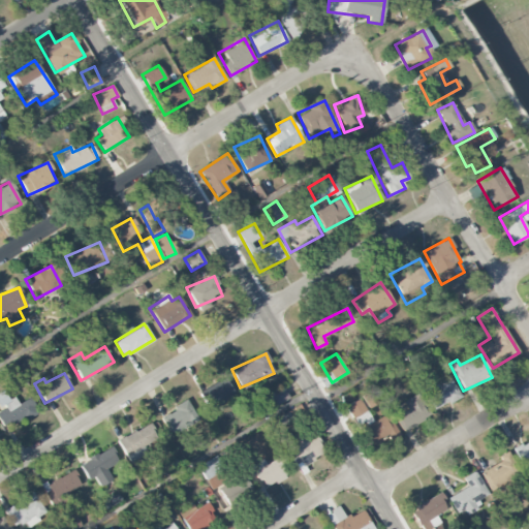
[(460,398),(449,376),(431,385),(433,391),(425,394),(433,410),(460,398)]
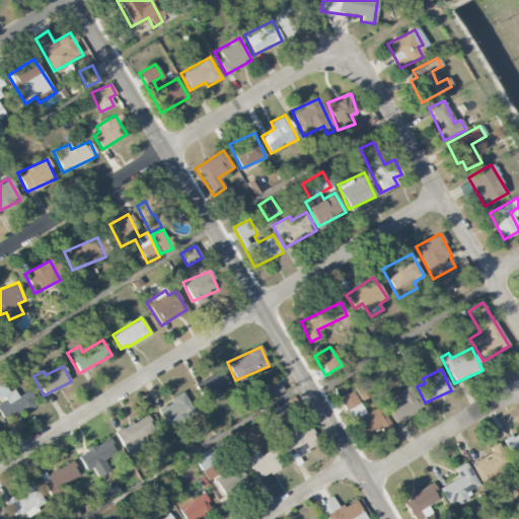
[(205,401),(229,387),(219,371),(195,385),(205,401)]
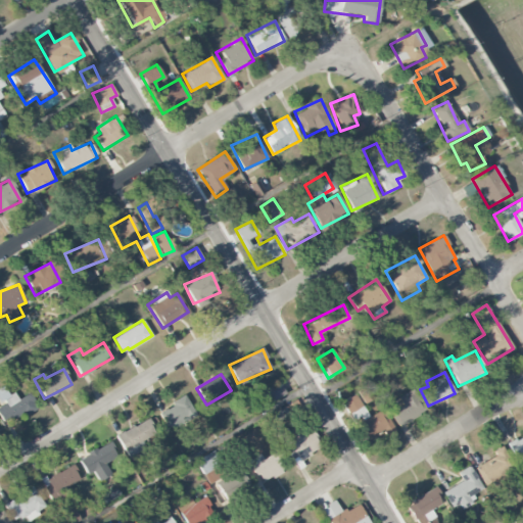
[(270,400),(285,393),(279,382),(265,389),(270,400)]
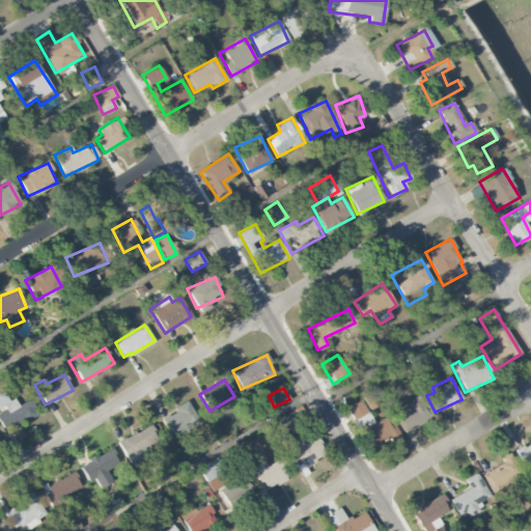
[(36,416),(30,399),(14,407),(7,392),(0,394),(0,426),(1,430),(36,416)]
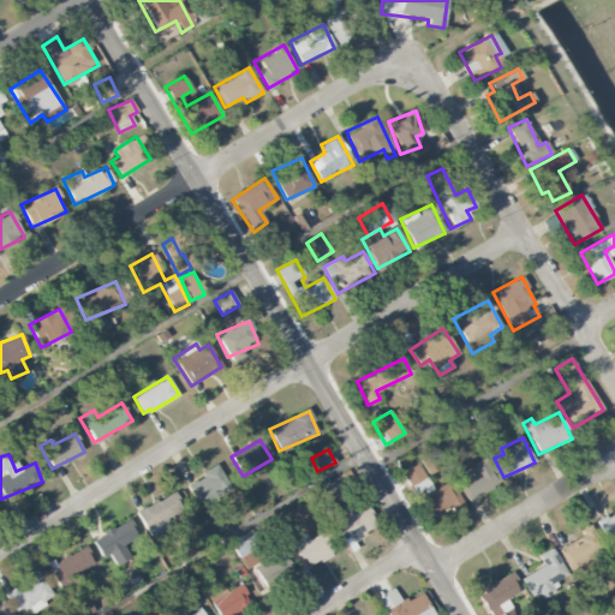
[(469,467),(473,477),(458,484),(466,501),(500,484),(487,458),(469,467)]
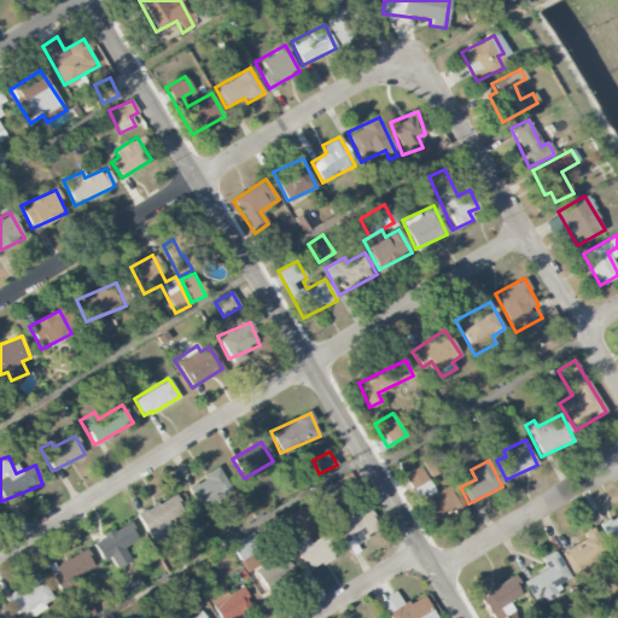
[(436,493),(420,465),(403,474),(431,523),(452,511),(454,517),(466,509),(452,484),(436,493)]
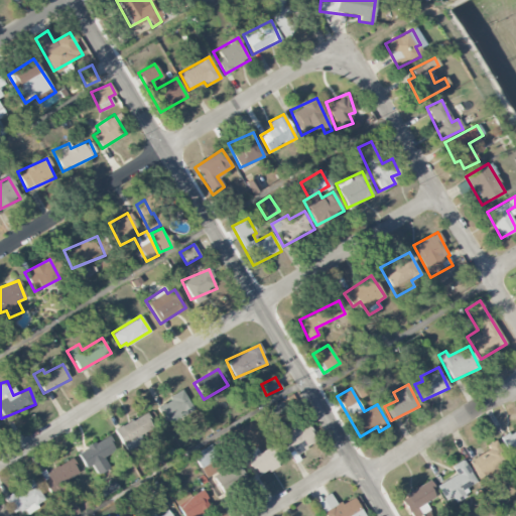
[(157,406),(165,423),(192,411),(182,390),(168,396),(170,400),(157,406)]
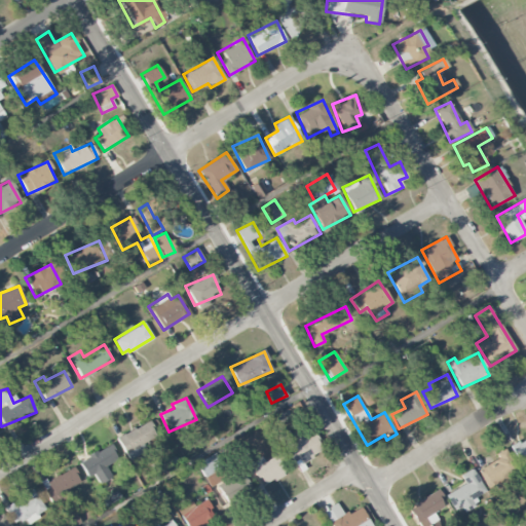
[(127,460),(146,450),(141,443),(155,435),(148,421),(116,438),(127,460)]
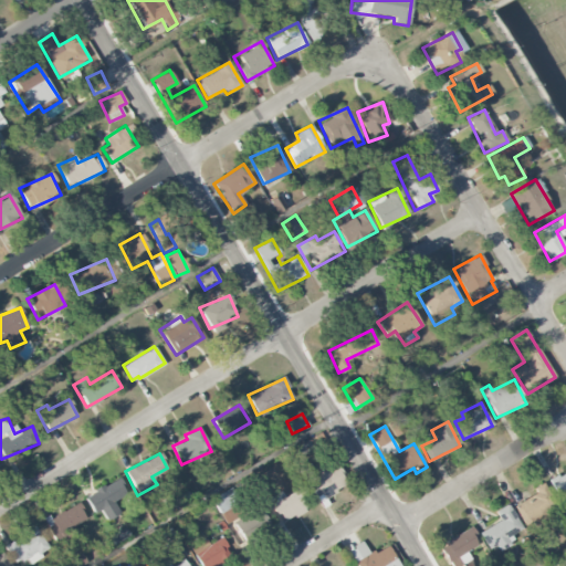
[(329,471),(325,463),(314,471),(308,462),(297,470),(320,503),(348,484),(336,467),(329,471)]
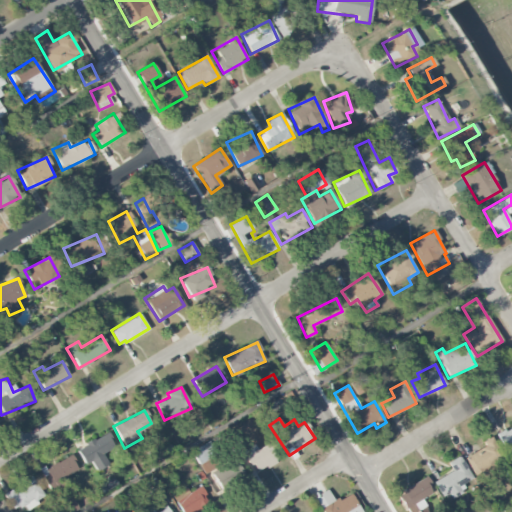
[(511,426),(496,435),(510,460),(511,458),(511,426)]
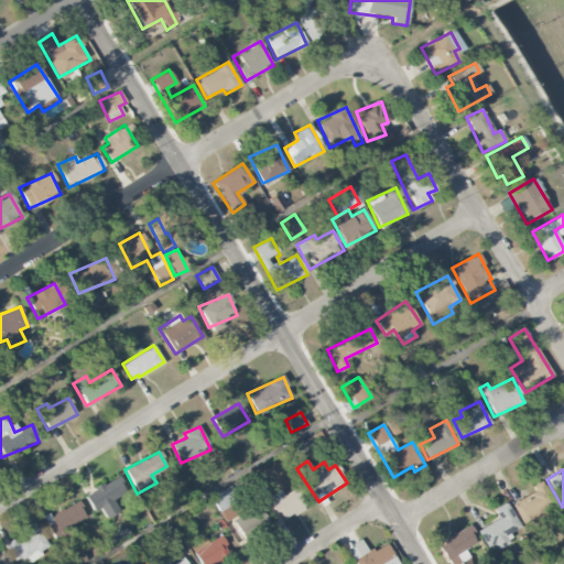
[(94,512),(99,509),(105,519),(119,512),(112,500),(126,492),(118,477),(84,495),(94,512)]
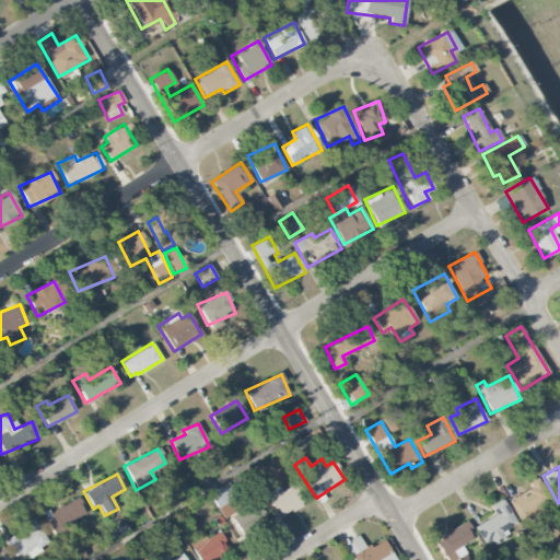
[(508,501),(521,524),(544,510),(540,504),(549,499),(536,478),(527,483),(529,488),(508,501)]
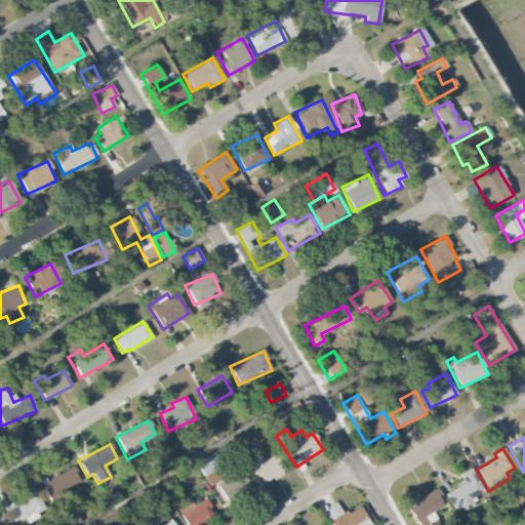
[(198,462),(220,502),(248,487),(239,470),(218,482),(213,472),(218,469),(211,455),(198,462)]
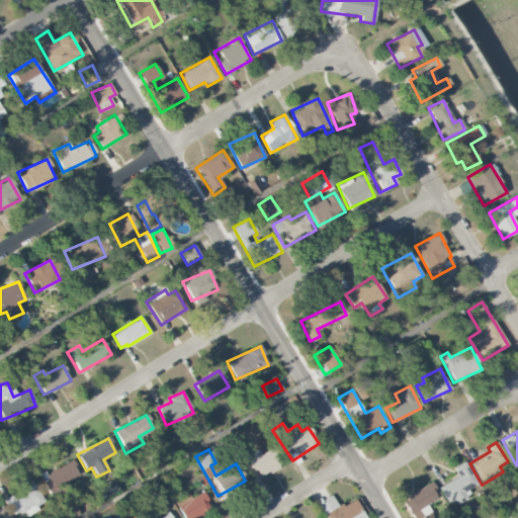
[(278,468),(270,450),(260,454),(258,449),(247,454),(257,478),(278,468)]
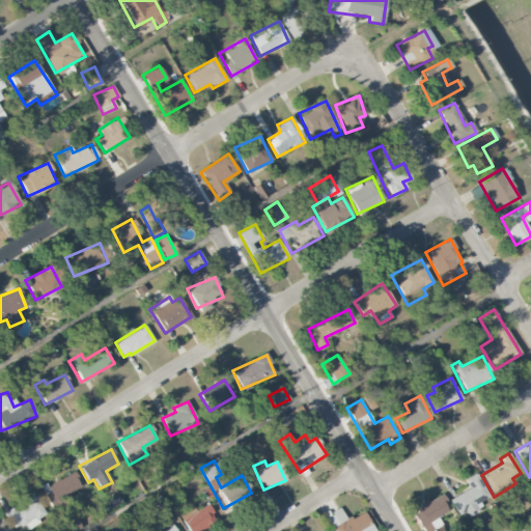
[(82,486),(72,470),(42,490),(55,510),(67,502),(65,497),(82,486)]
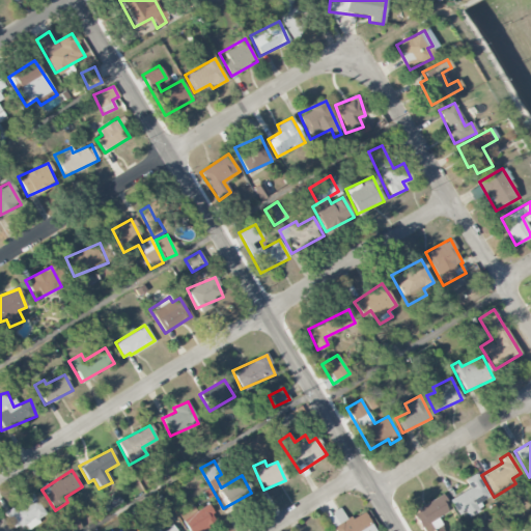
[(469,487),(449,500),(458,515),(465,511),(469,518),(481,509),(478,503),(491,496),(476,473),(464,480),(469,487)]
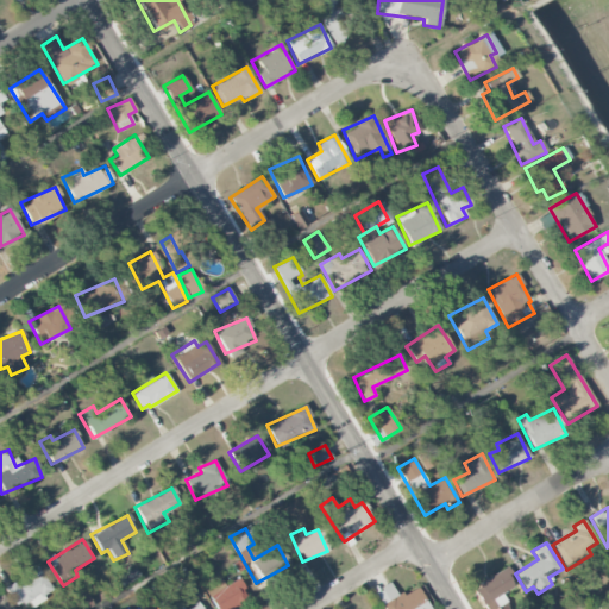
[(16,607),(29,601),(31,604),(52,594),(39,566),(25,573),(27,578),(6,588),(16,607)]
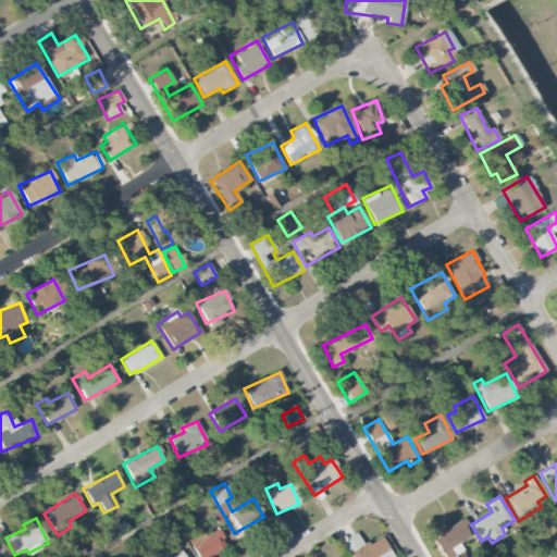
[(431,537),(443,556),(467,556),(459,543),(471,536),(461,520),(431,537)]
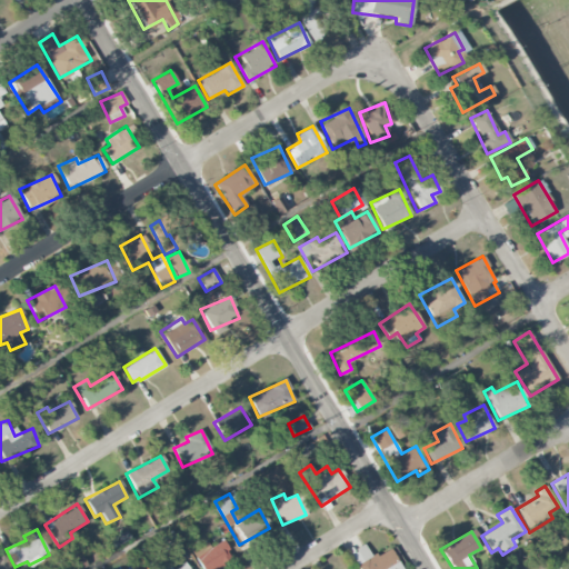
[(201,568),(217,568),(233,560),(222,541),(210,548),(207,541),(191,550),(201,568)]
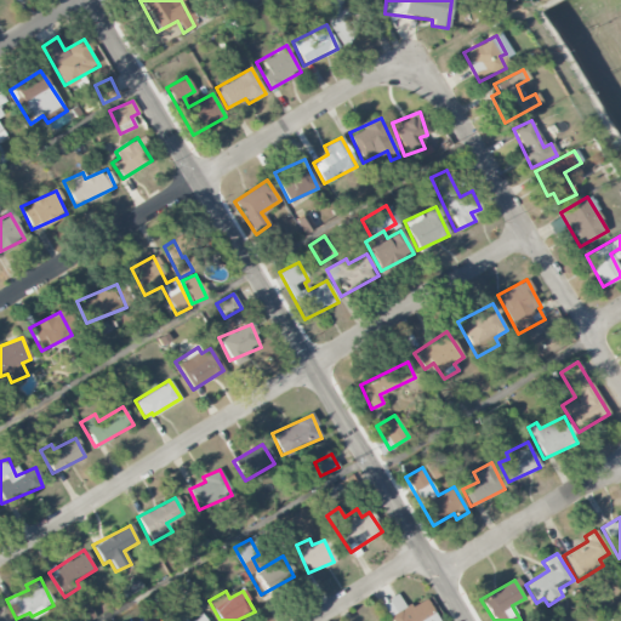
[(437,620),(426,598),(405,609),(398,596),(382,604),(391,620),(437,620)]
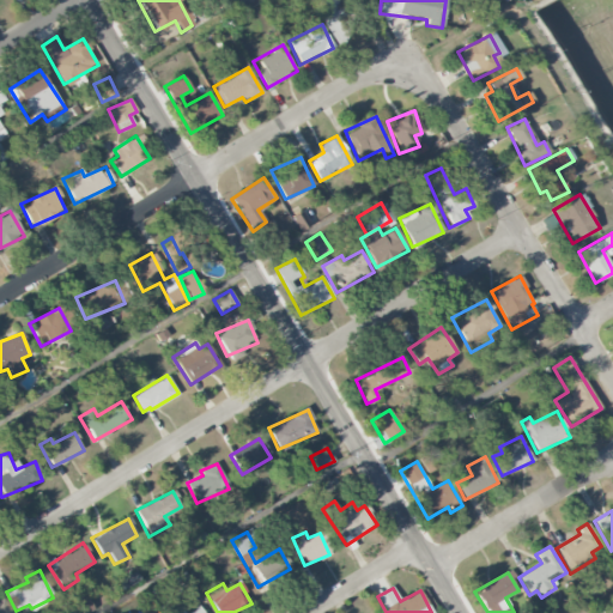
[(0,612),(13,612),(0,596),(0,595),(0,612)]
